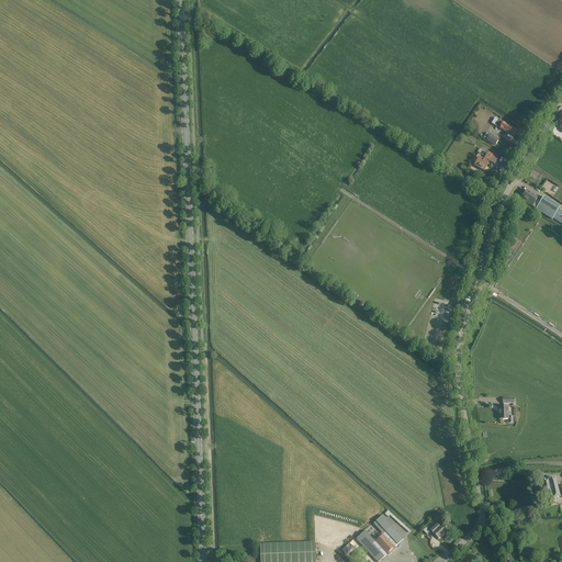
[(499,128),(513,136),(516,131),(503,122),(498,120),(495,126),(499,128)]
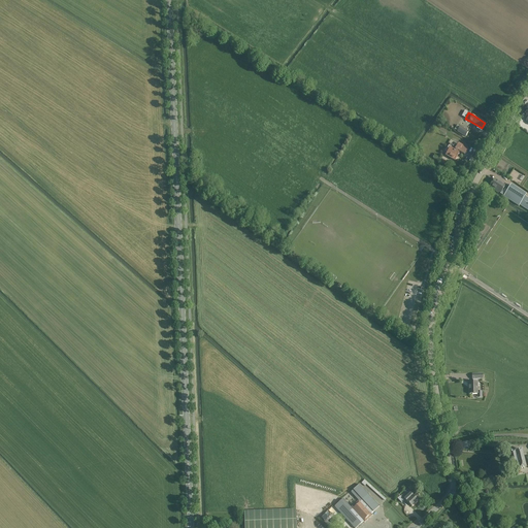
[(468,132),(460,126),(457,131),(465,137),(468,132)]
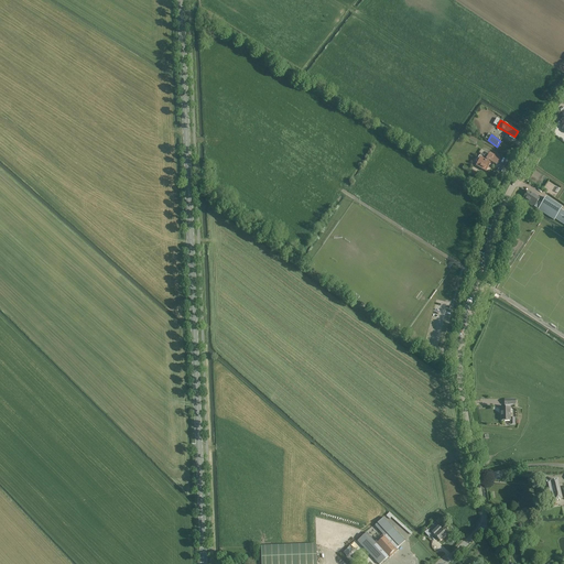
[(476,166),(486,172),(490,164),(488,164),(489,162),(496,165),(499,160),(490,154),(488,156),(485,154),(485,155),(481,153),(480,156),(479,156),(476,162),(478,163),(476,166)]
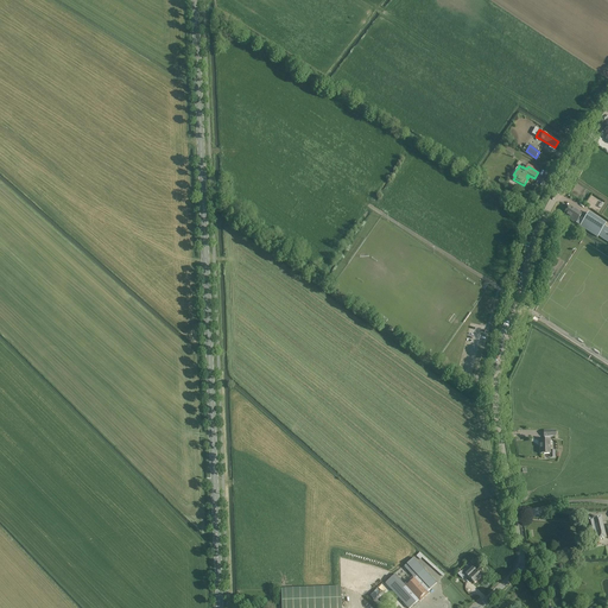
[(571,221),(576,223),(580,217),(582,214),(570,206),(564,214),(571,220),(571,221)]
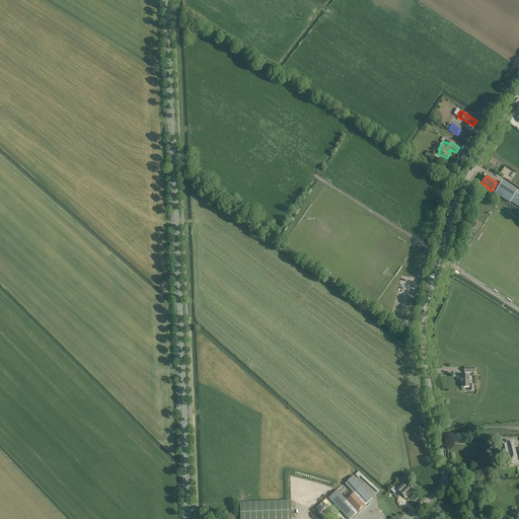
[(511,202),(518,207),(518,195),(517,194),(518,192),(503,181),(495,194),(510,203),(511,202)]
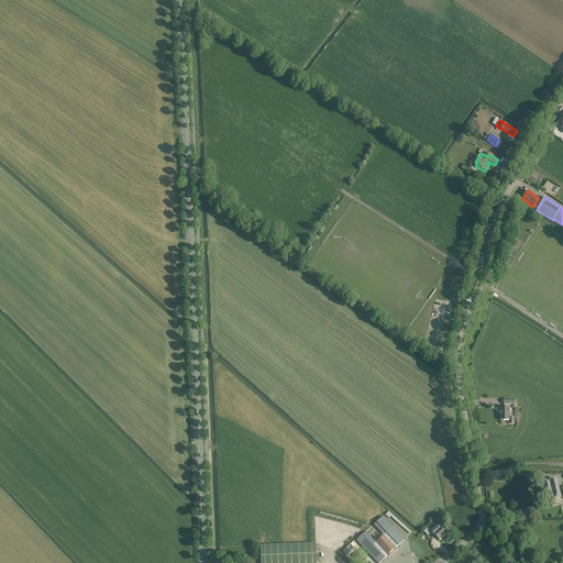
[(509,420),(509,424),(514,424),(514,418),(509,418),(509,405),(515,405),(515,399),(504,399),(504,405),(504,408),(499,408),(500,420),(509,420)]
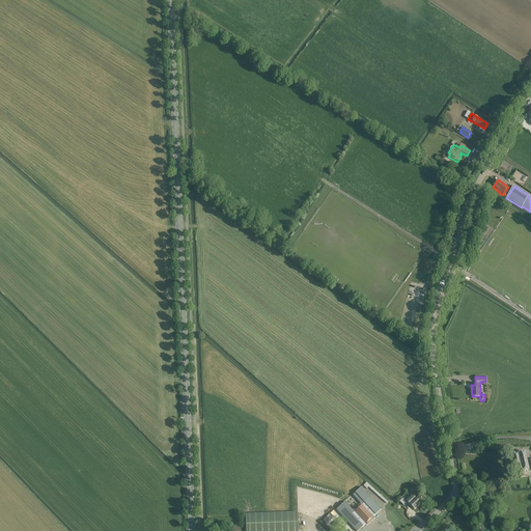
[(511,455),(515,473),(529,470),(525,452),(511,455)]
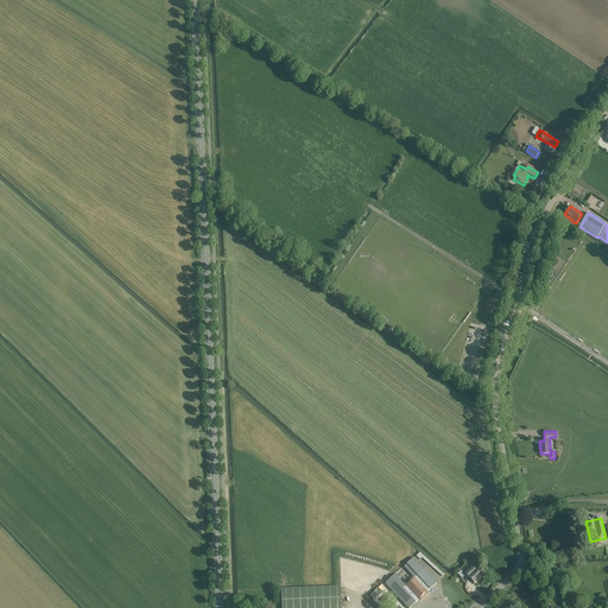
[(422,558),(443,577),(444,575),(419,552),(417,556),(420,559),(422,558)]
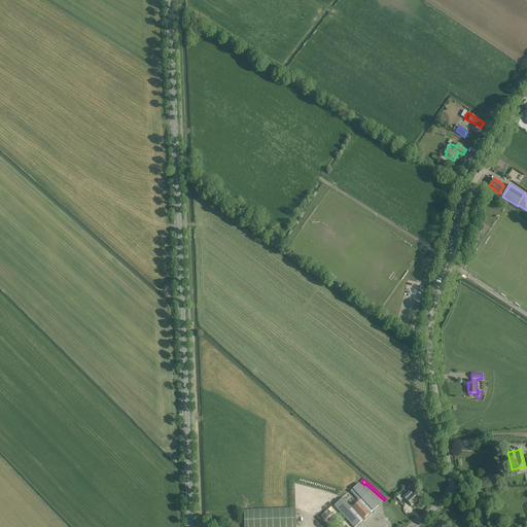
[(343,516),(353,526),(355,526),(379,505),(367,493),(358,484),(350,491),(357,499),(350,506),(343,498),(334,505),(343,516)]
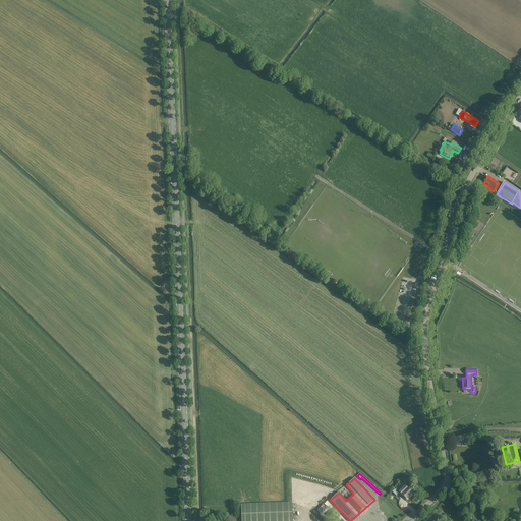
[(412,494),(405,486),(399,491),(406,500),(412,494)]
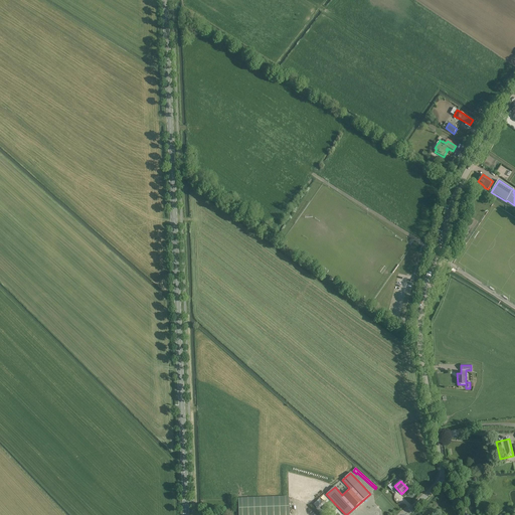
[(386,485),(391,491),(394,488),(388,482),(386,485)]
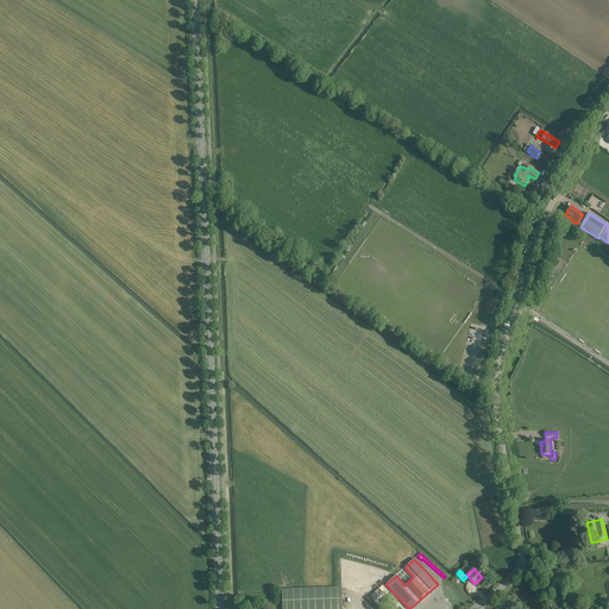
[(282,589),(282,608),(341,608),(341,598),(341,588),(337,588),(282,589)]
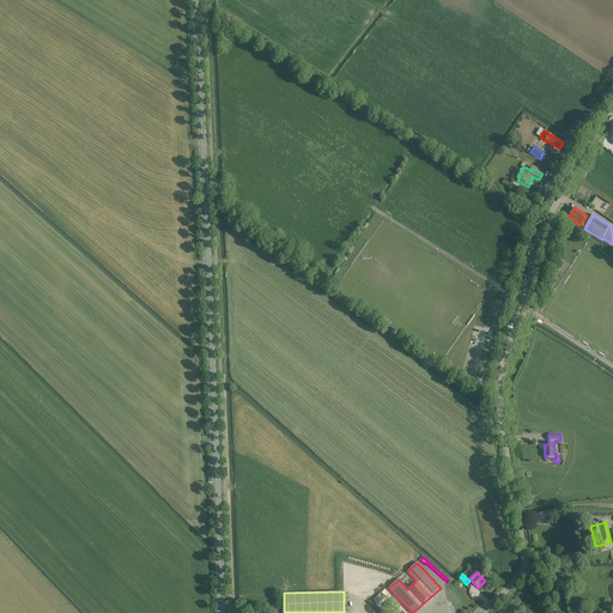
[(381,595),(374,601),(376,605),(383,599),(381,595)]
